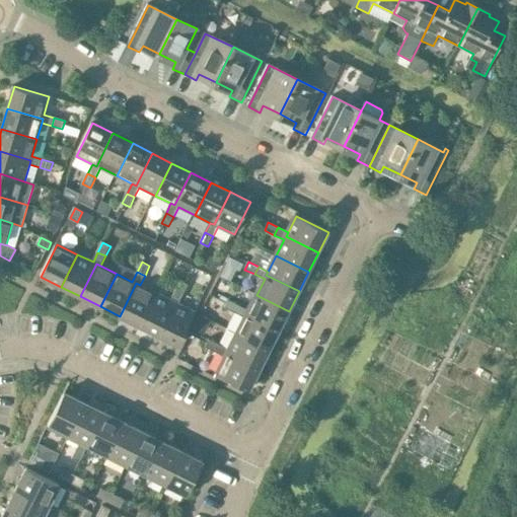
[(176,291),(183,295),(189,285),(180,282),(176,291)]
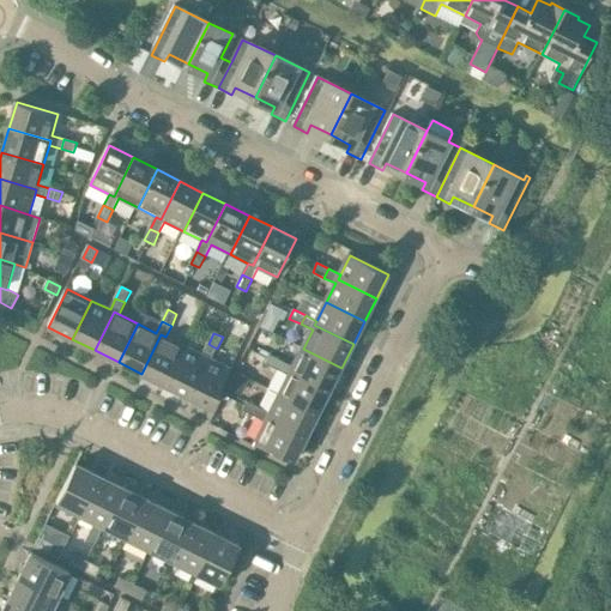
[(141,374),(164,385),(183,346),(165,337),(161,334),(141,374)]
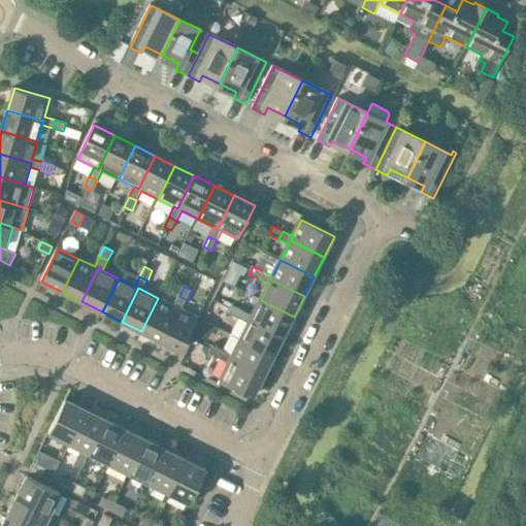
[(141,331),(162,341),(178,308),(182,310),(187,300),(179,296),(174,306),(158,298),(141,331)]
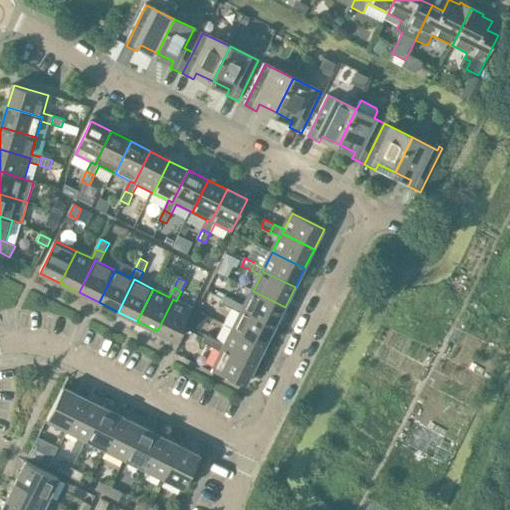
[(243,310),(275,326),(285,307),(253,291),(245,306),(243,310)]
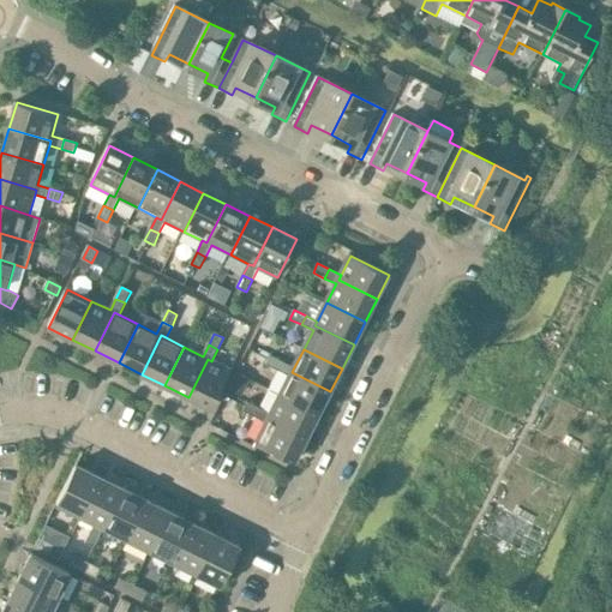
[(267,365),(279,371),(282,361),(271,357),(267,365)]
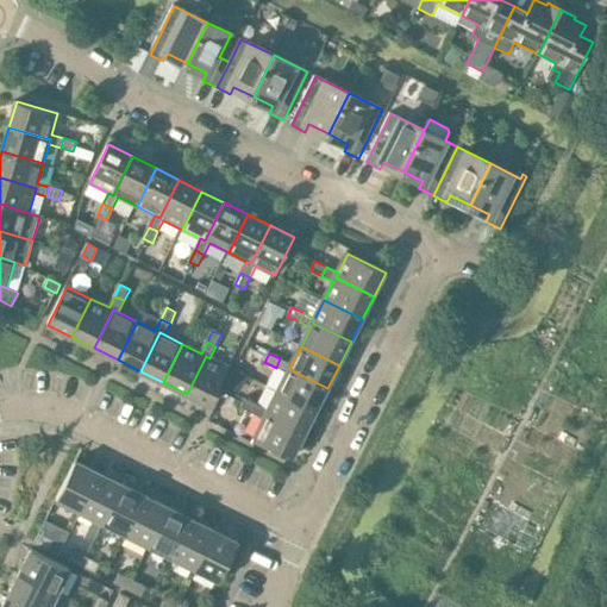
[(187,394),(210,406),(230,368),(210,358),(206,356),(187,394)]
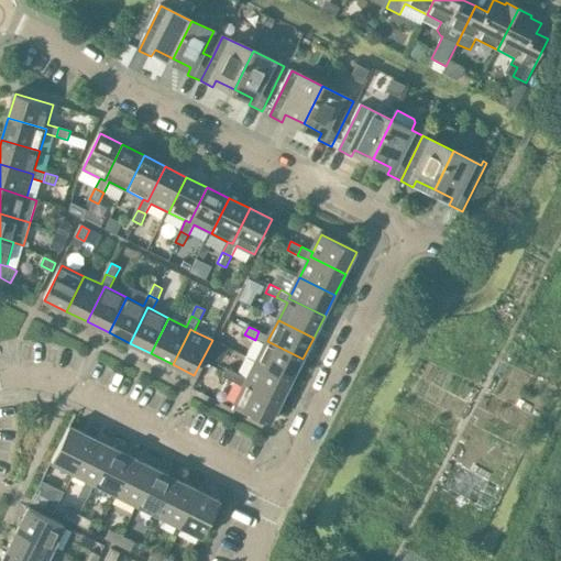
[(257,362),(293,380),(303,359),(267,341),(270,337),(259,331),(255,340),(265,345),(257,362)]
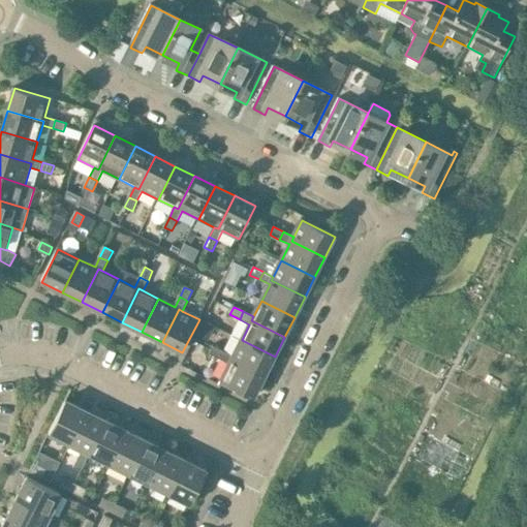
[(231,361),(265,377),(275,357),(242,340),(234,357),(231,361)]
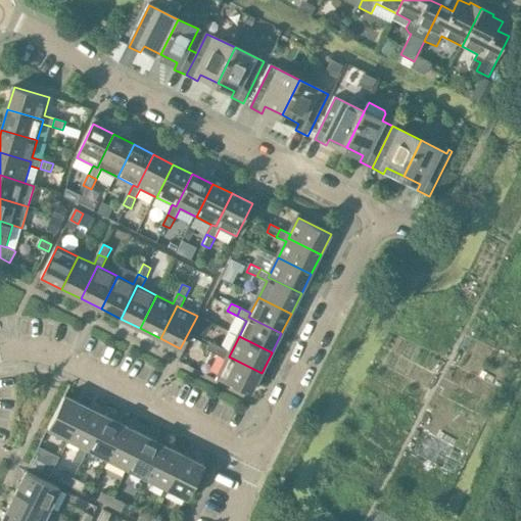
[(207,350),(217,356),(221,347),(210,342),(207,350)]
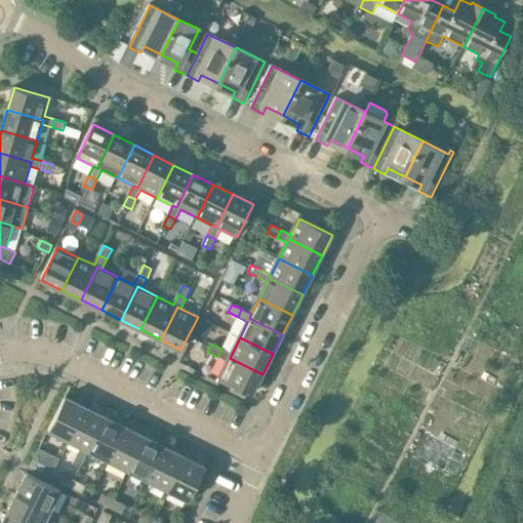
[(219,378),(252,395),(263,374),(230,358),(232,354),(222,349),(217,357),(228,361),(219,378)]
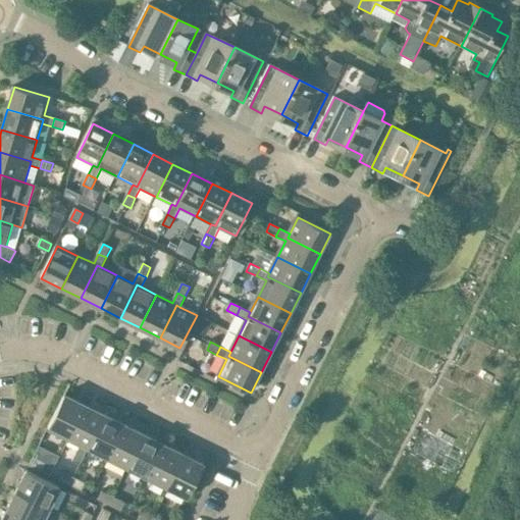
[(69,438),(86,406),(65,396),(49,428),(69,438)]
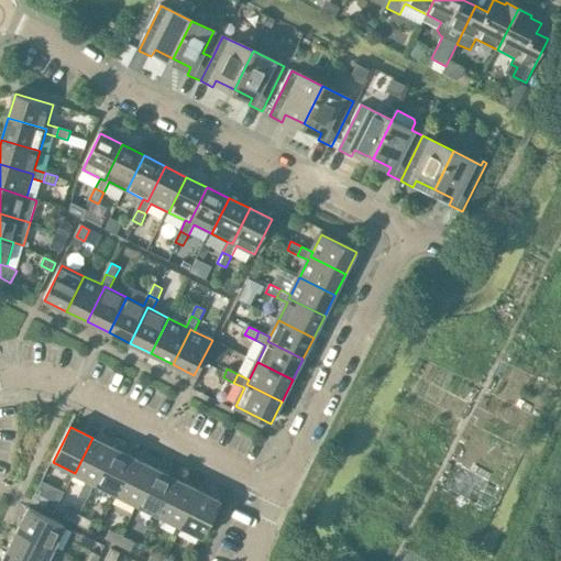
[(87,502),(96,484),(114,449),(92,438),(75,473),(88,480),(79,498),(87,502)]
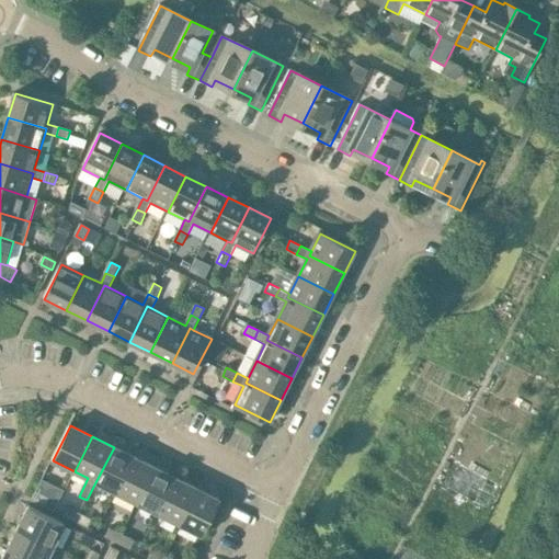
[(95,482),(117,493),(135,457),(114,447),(95,482)]
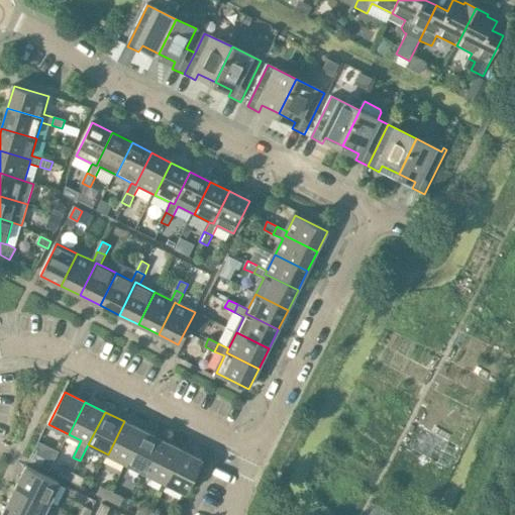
[(108,454),(127,464),(143,431),(124,421),(108,454)]
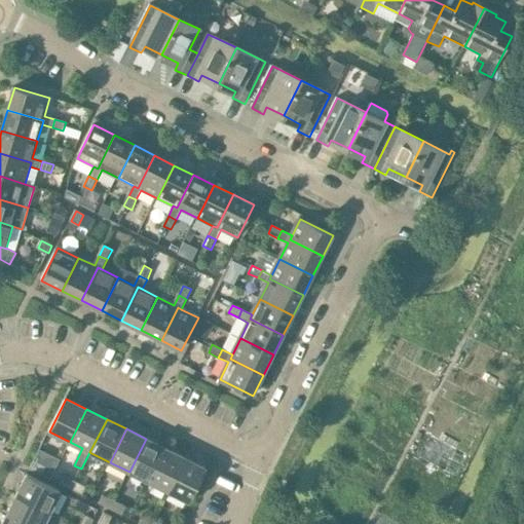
[(129,472),(149,482),(166,449),(146,439),(129,472)]
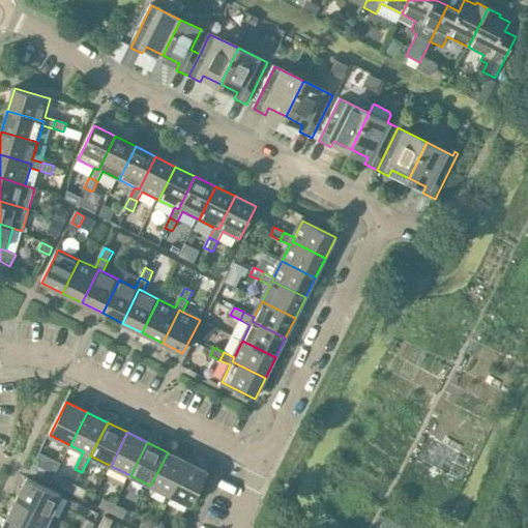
[(150,486),(171,496),(187,462),(168,452),(150,486)]
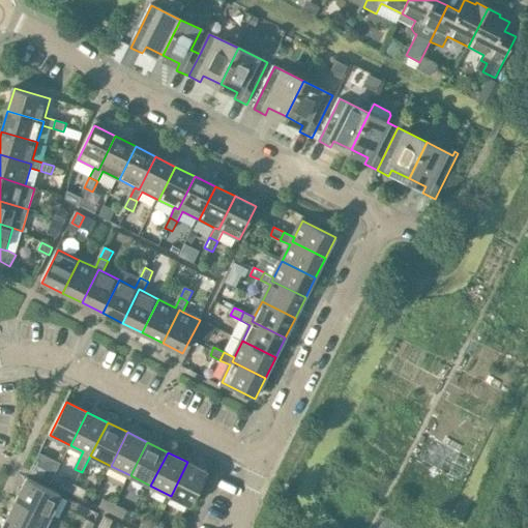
[(171,496),(192,506),(208,473),(187,462),(171,496)]
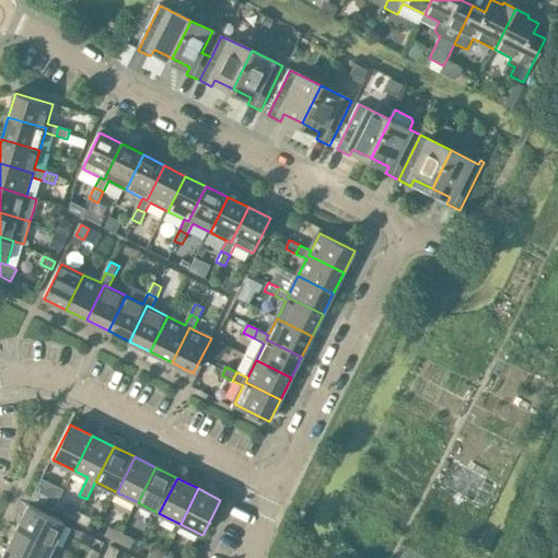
[(32,500),(45,507),(49,498),(36,491),(32,500)]
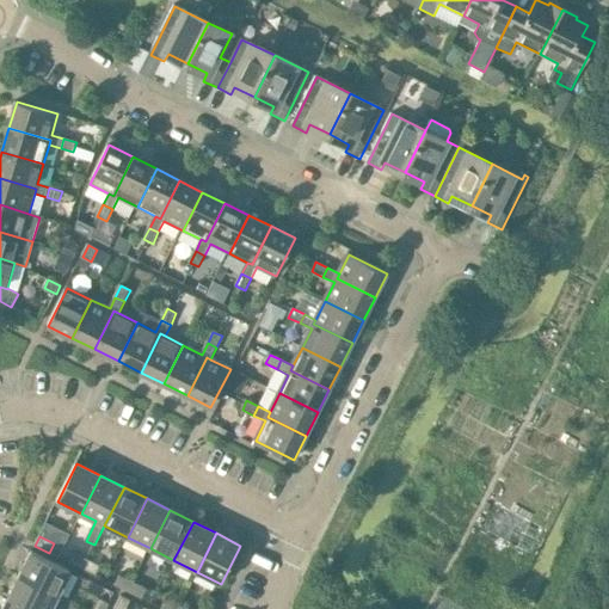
[(20,577),(59,596),(71,571),(32,552),(20,577)]
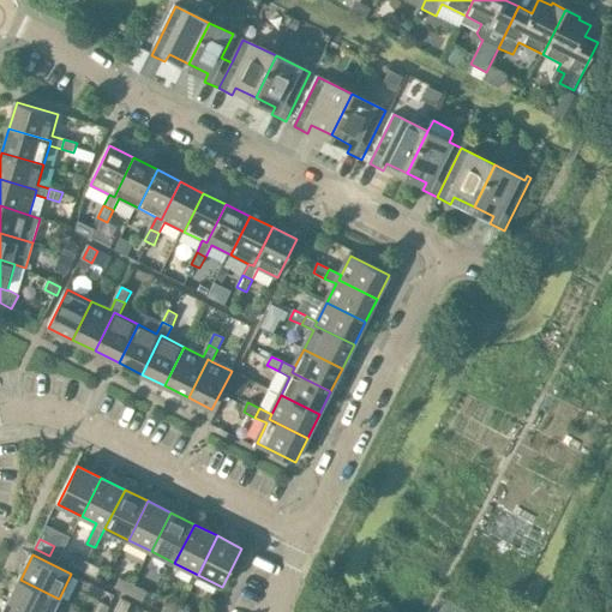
[(70,565),(83,573),(88,563),(75,556),(70,565)]
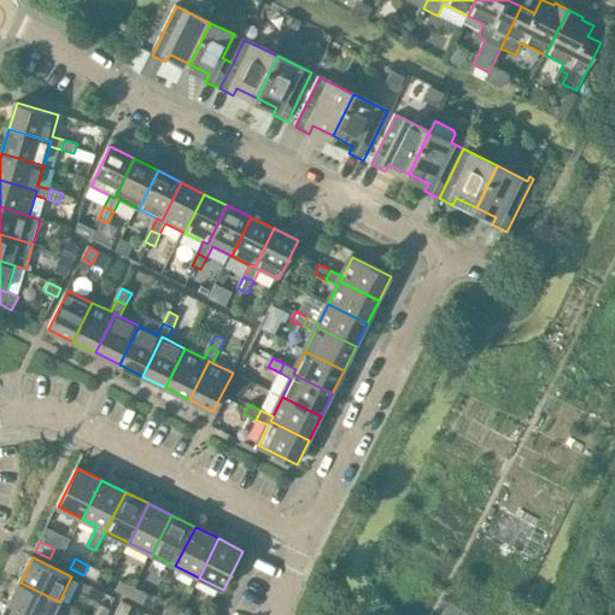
[(83,575),(97,581),(101,572),(88,566),(83,575)]
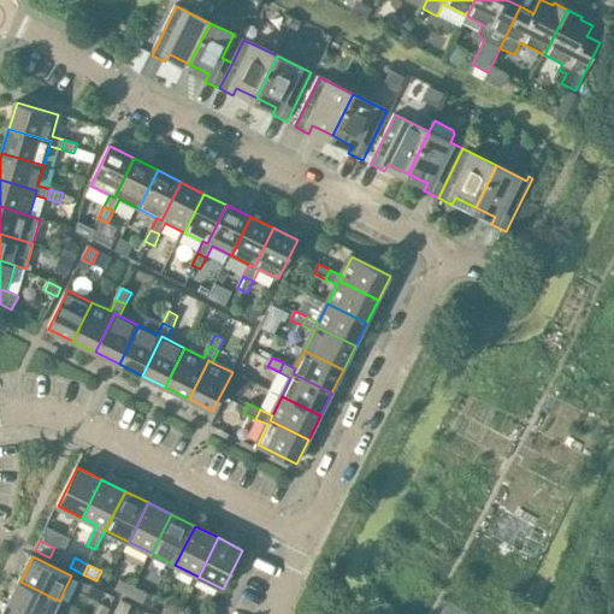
[(117,590),(130,597),(135,588),(122,580),(117,590)]
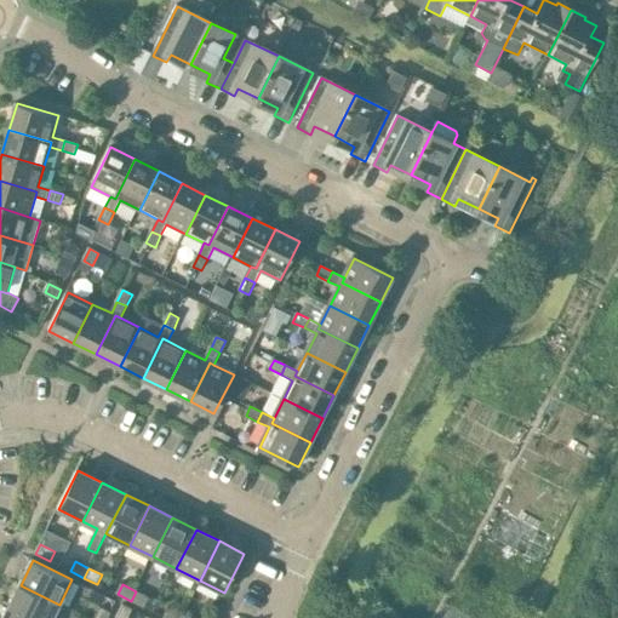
[(9,608),(28,617),(52,617),(59,605),(21,585),(9,608)]
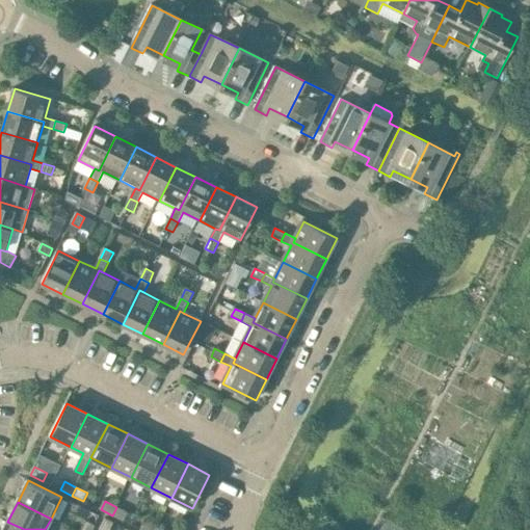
[(112,515),(124,521),(128,513),(116,507),(112,515)]
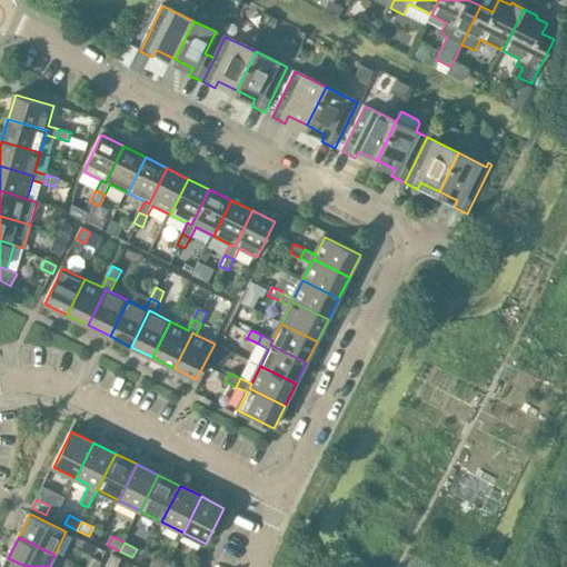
[(118,566),(122,560),(113,556),(108,566),(118,566)]
